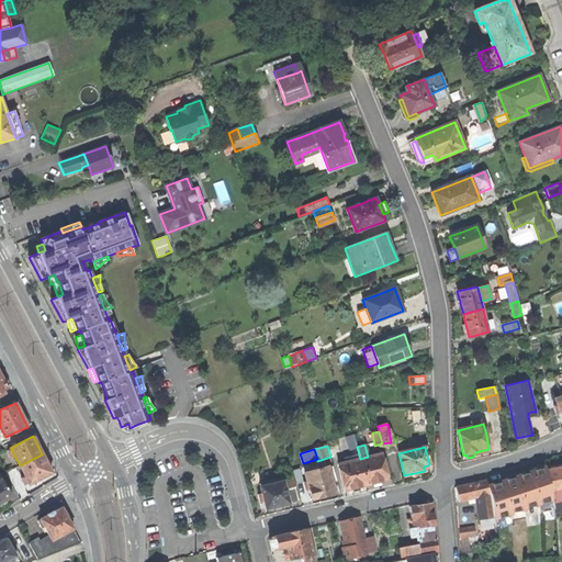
[(29,483),(30,484),(52,473),(48,468),(42,454),(20,465),(25,476),(29,483)]
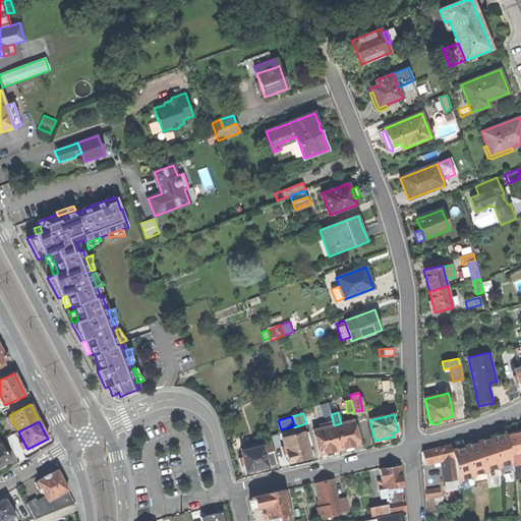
[(341,423),(334,425),(339,450),(359,445),(354,424),(353,421),(341,423)]
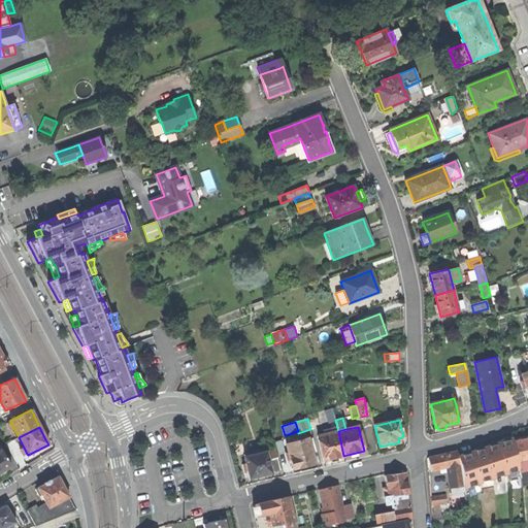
[(324,461),(343,456),(338,431),(330,433),(318,436),(319,439),(324,461)]
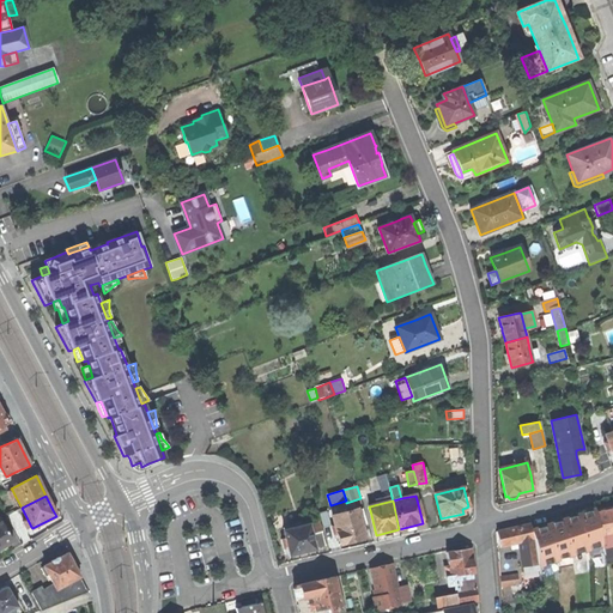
[(612,544),(612,507),(595,510),(602,546),(612,544)]
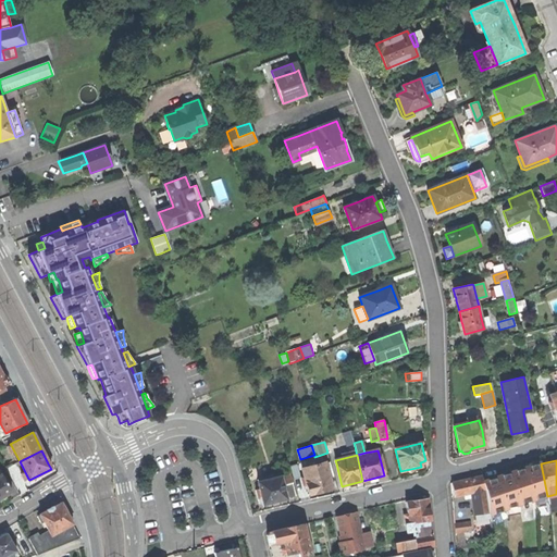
[(314,466),(310,467),(302,469),(307,484),(309,495),(332,489),(325,462),(314,466)]
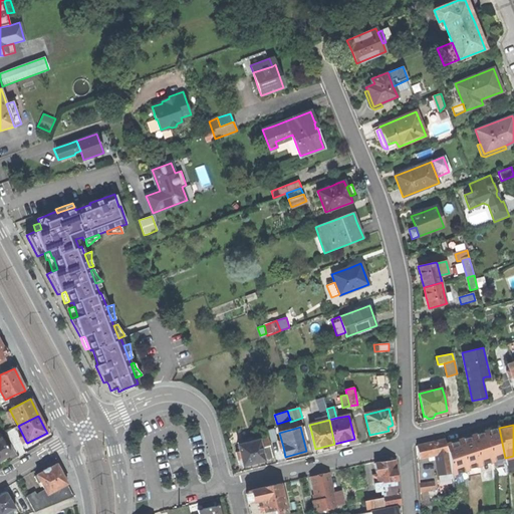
[(486,433),(491,463),(505,461),(505,458),(499,428),(491,430),(485,431),(486,433)]
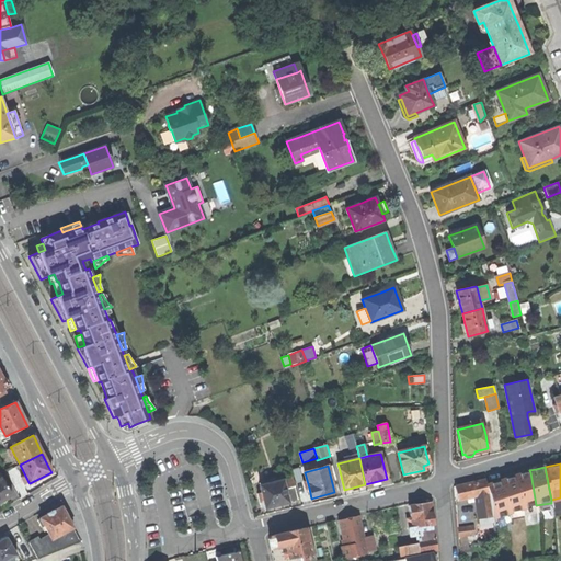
[(516,477),(522,510),(537,506),(536,505),(530,472),(522,473),(515,474),(516,477)]
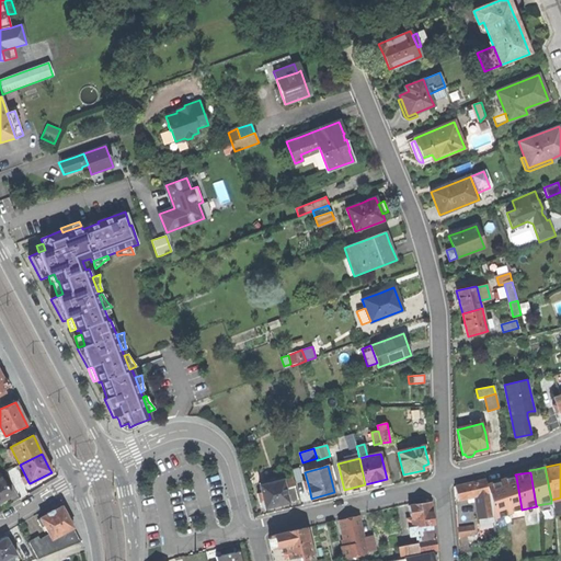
[(1,477),(0,477),(0,502),(12,496),(1,477)]
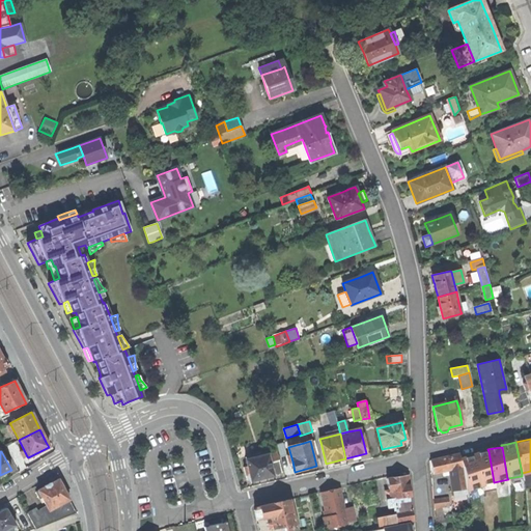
[(475,453),(475,455),(480,485),(494,483),(494,482),(488,451),(480,452),(475,453)]
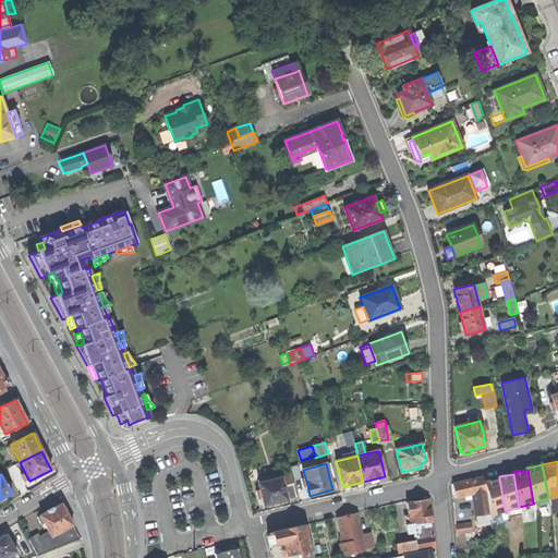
[(281,477),(286,499),(296,496),(291,475),(281,477)]
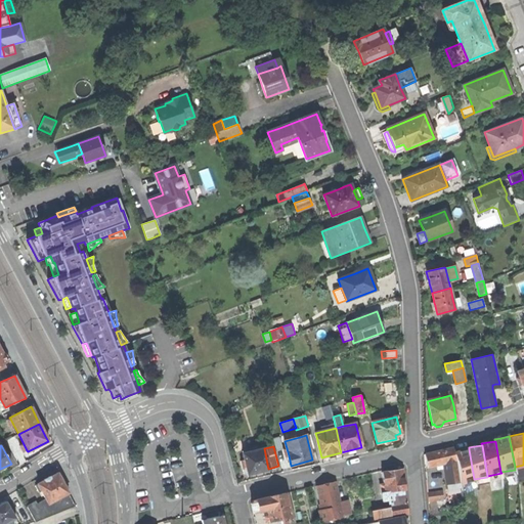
[(244,460),(246,468),(248,475),(269,470),(268,469),(264,448),(251,451),(250,449),(242,451),(244,460)]
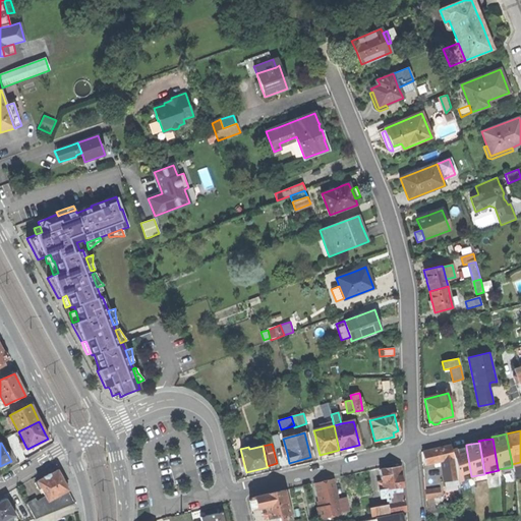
[(445,482),(457,480),(451,450),(451,446),(422,452),(424,464),(441,462),(443,470),(445,482)]
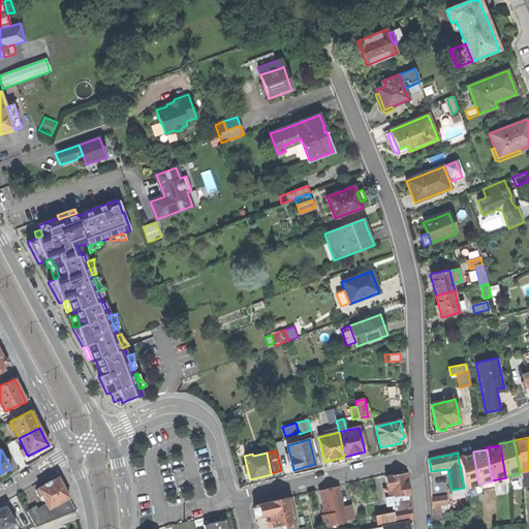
[(466,455),(458,457),(464,488),(478,485),(478,484),(473,454),(466,455)]
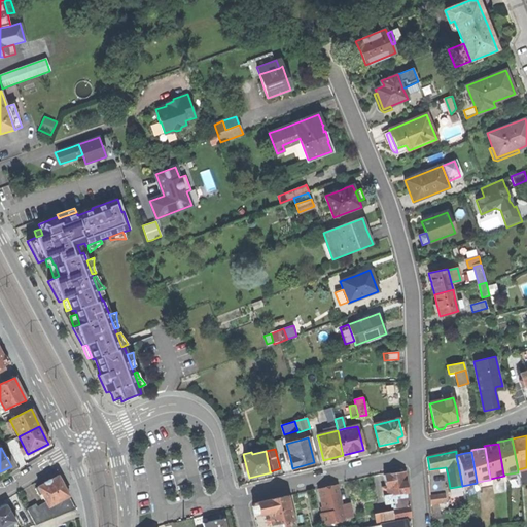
[(382,488),(383,496),(408,492),(405,472),(384,475),(386,488),(384,488),(382,488)]
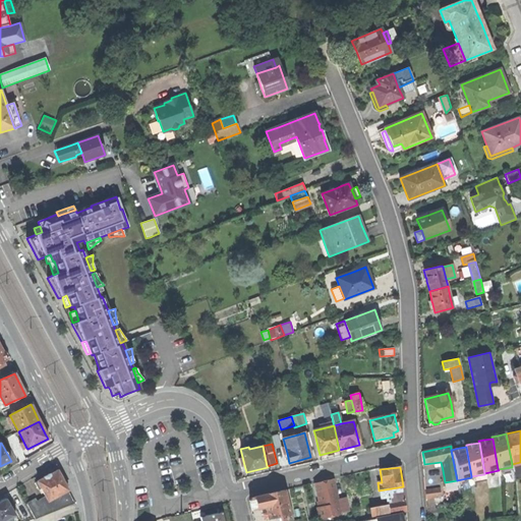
[(512,467),(498,469),(499,470),(500,477),(502,476),(514,474),(512,467)]
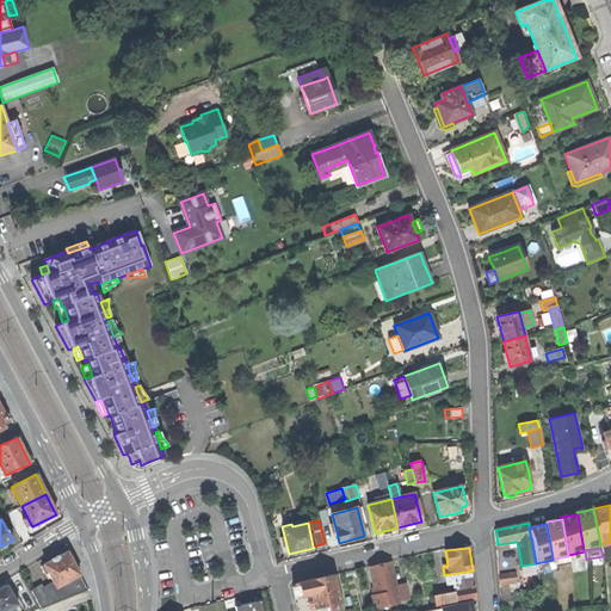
[(585,551),(568,555),(568,556),(571,563),(586,561),(586,560),(585,551)]
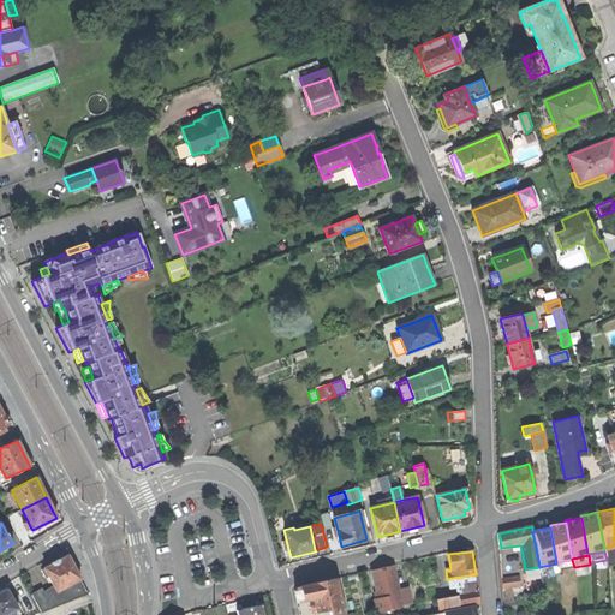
[(73,571),(65,556),(42,569),(54,589),(42,595),(41,591),(31,597),(41,614),(88,596),(73,571)]
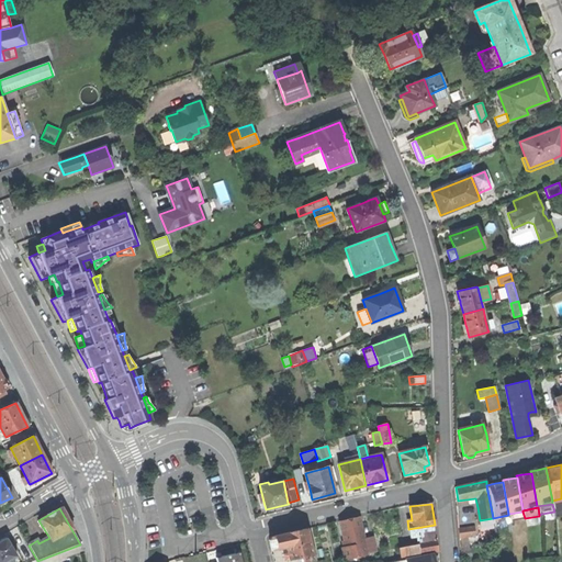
[(523,512),(508,514),(508,515),(510,523),(525,519),(525,518),(523,512)]
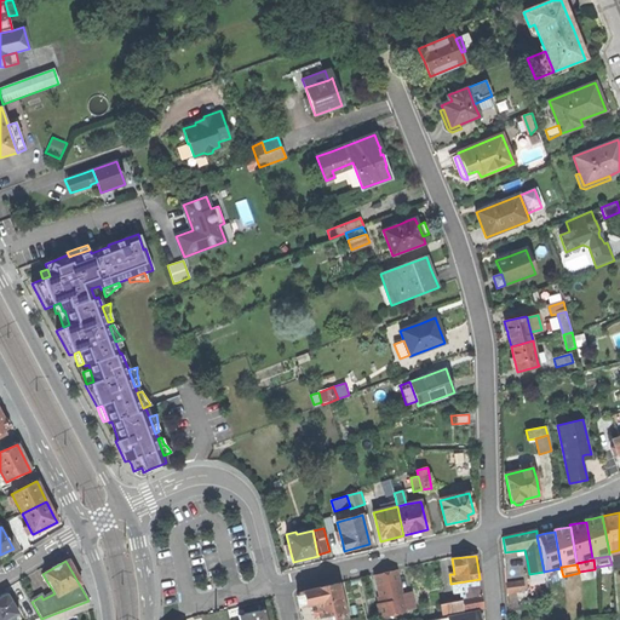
[(561,568),(544,572),(545,580),(563,578),(563,577),(561,568)]
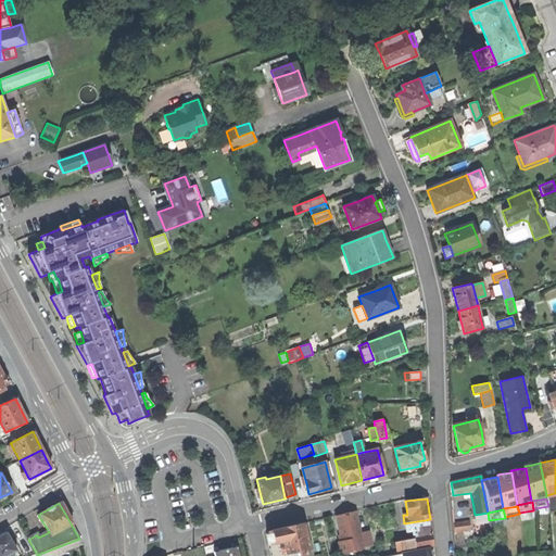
[(355,512),(336,516),(340,534),(341,538),(342,541),(338,542),(341,554),(373,546),(369,531),(359,533),(355,512)]
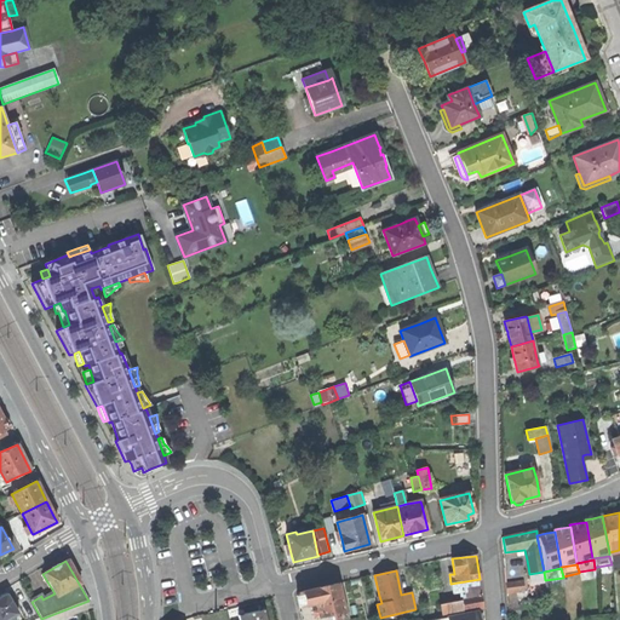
[(530,583),(545,580),(544,572),(529,574),(530,583)]
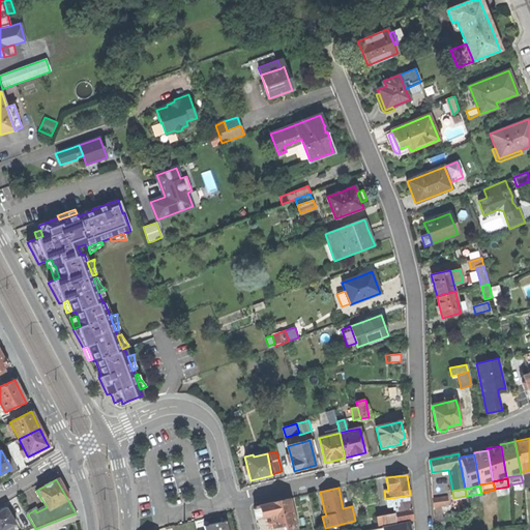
[(393,506),(394,513),(412,510),(410,495),(385,499),(385,500),(386,500),(387,507),(393,506)]
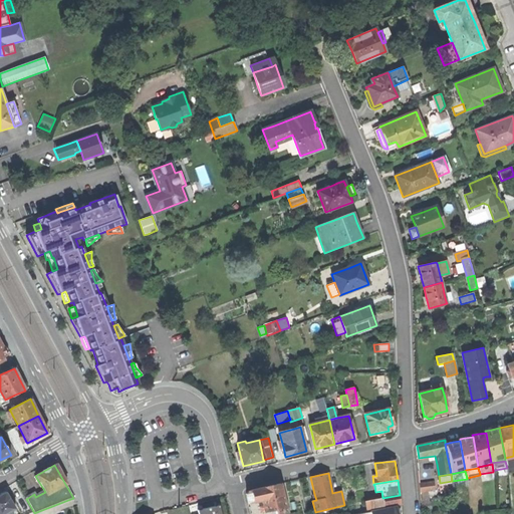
[(434,482),(419,484),(420,492),(435,490),(434,482)]
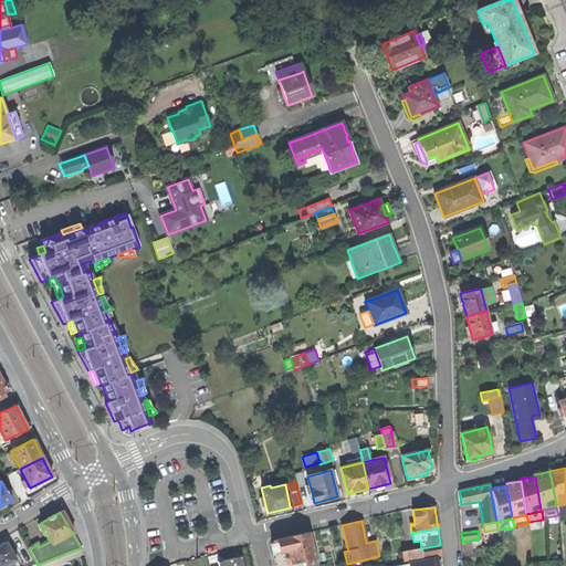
[(303,561),(314,558),(307,533),(286,537),(289,551),(291,561),(292,563),(303,561)]
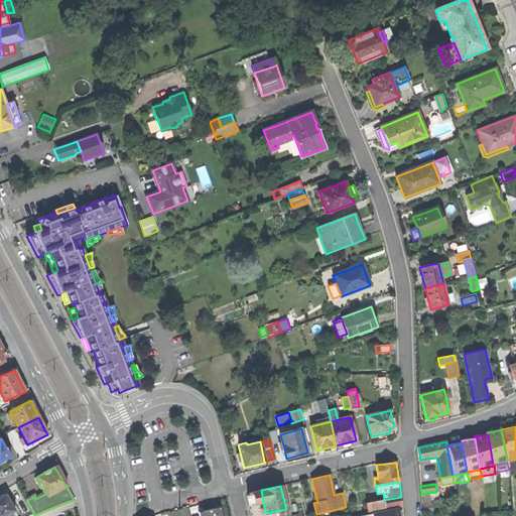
[(263,502),(261,490),(249,493),(247,496),(249,505),(263,502)]
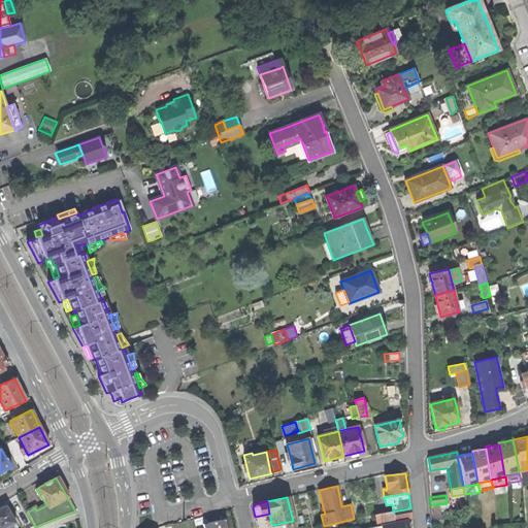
[(0,527),(3,527),(6,527),(15,522),(6,505),(0,508),(0,527)]
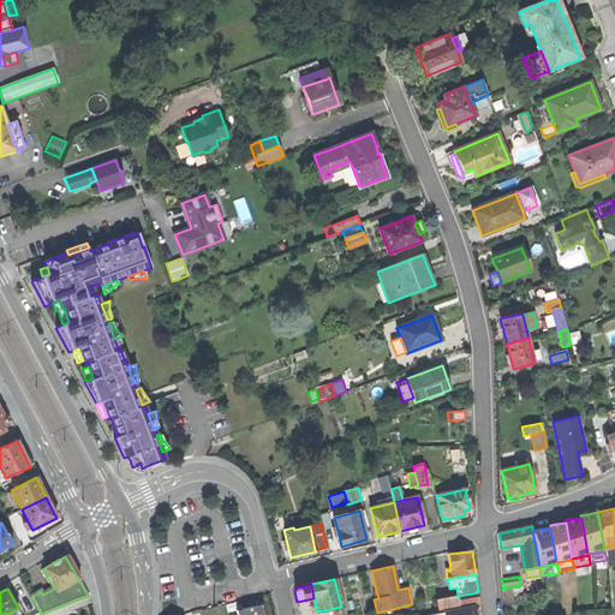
[(479,603),(478,592),(458,596),(436,599),(440,611),(479,603)]
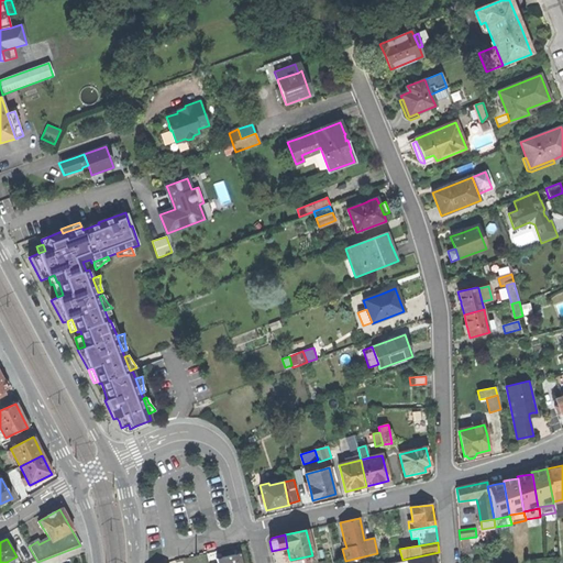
[(219,559),(217,559),(217,562),(242,562),(240,553),(219,559)]
